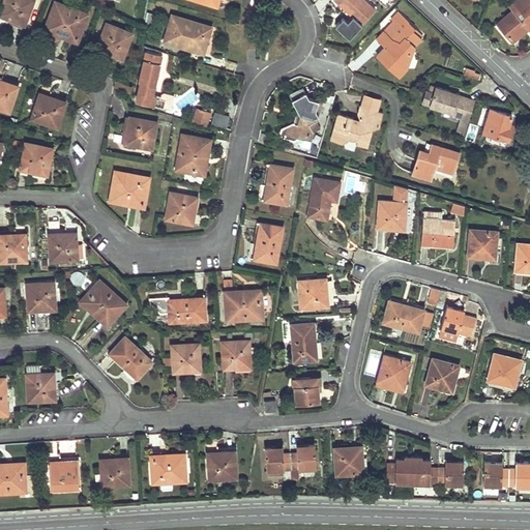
[(33,0),(4,0),(0,11),(0,16),(24,25),(33,0)]
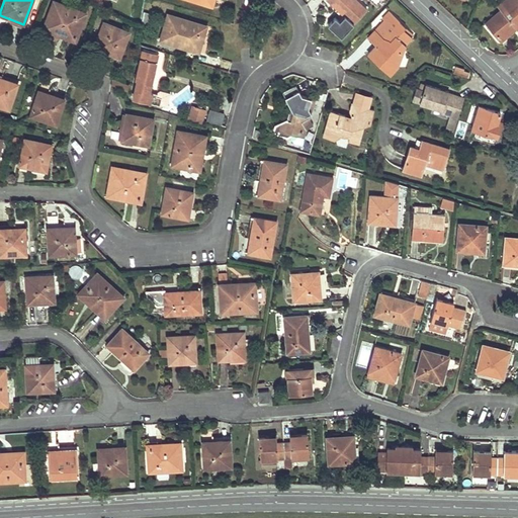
[(348,19),(351,21),(353,23),(366,10),(355,0),(327,0),(331,3),(348,19)]
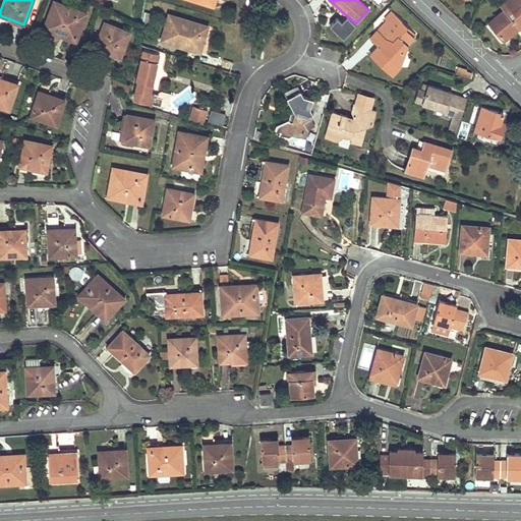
[(503,42),(508,38),(514,33),(512,32),(518,26),(520,30),(520,29),(520,0),(507,0),(501,5),(505,10),(490,22),(498,32),(496,33),(503,42)]
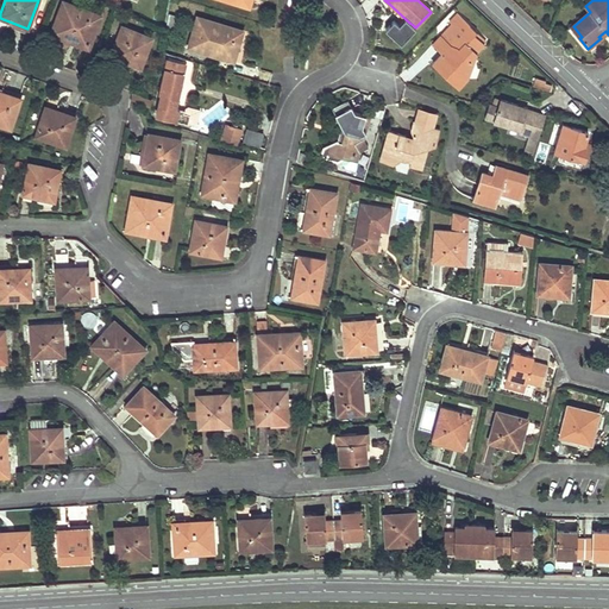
[(101,16),(82,8),(63,1),(51,33),(88,48),(101,16)]
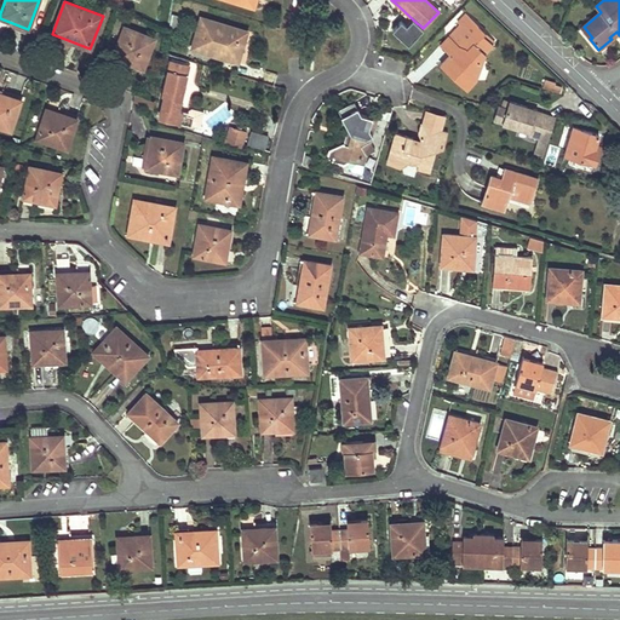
[(417,23),(396,4),(395,7),(414,26),(417,23)]
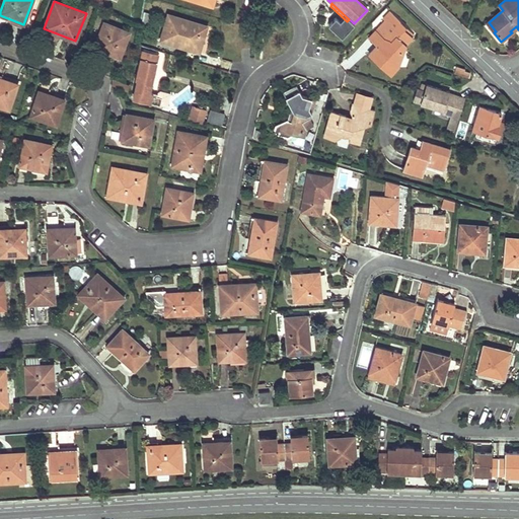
[(384,20),(375,29),(382,36),(383,43),(378,43),(376,46),(372,49),(379,56),(381,54),(388,60),(387,63),(398,67),(403,52),(401,50),(399,48),(404,43),(405,44),(413,36),(404,28),(405,27),(398,20),(399,19),(390,11),(382,19),(384,20)]
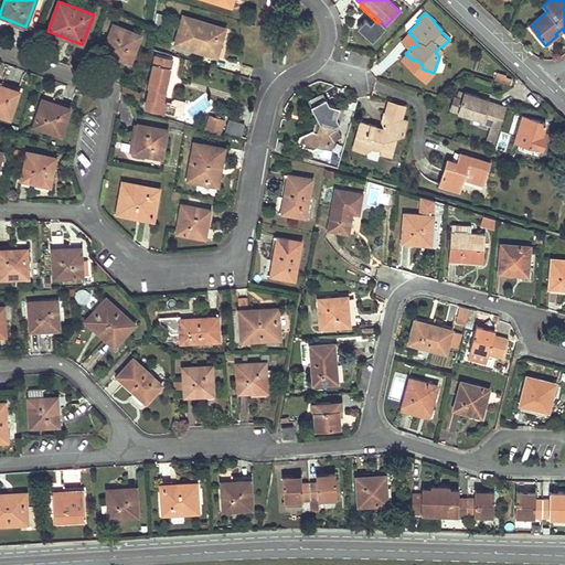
[(216,56),(221,42),(225,29),(183,16),(176,43),(216,56)]
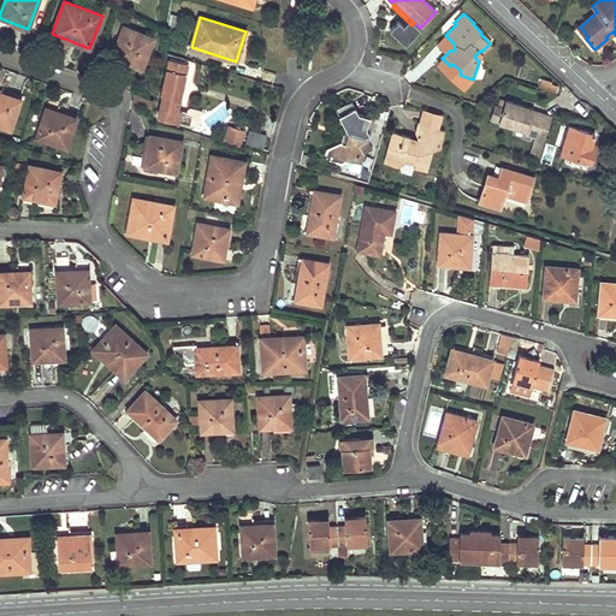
[(153,39),(138,33),(124,27),(112,55),(143,67),(153,39)]
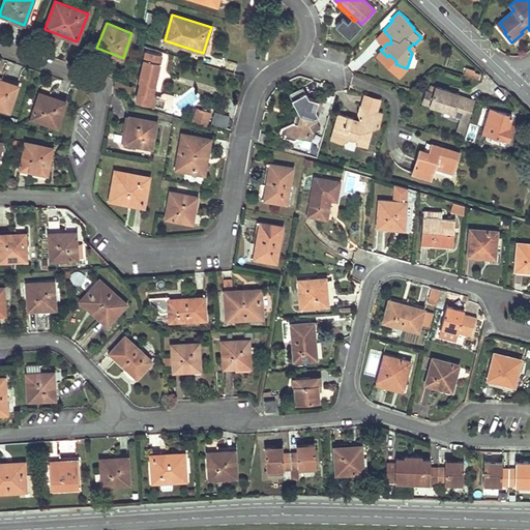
[(391,43),(390,37),(383,30),(376,38),(384,47),(386,43),(391,43)]
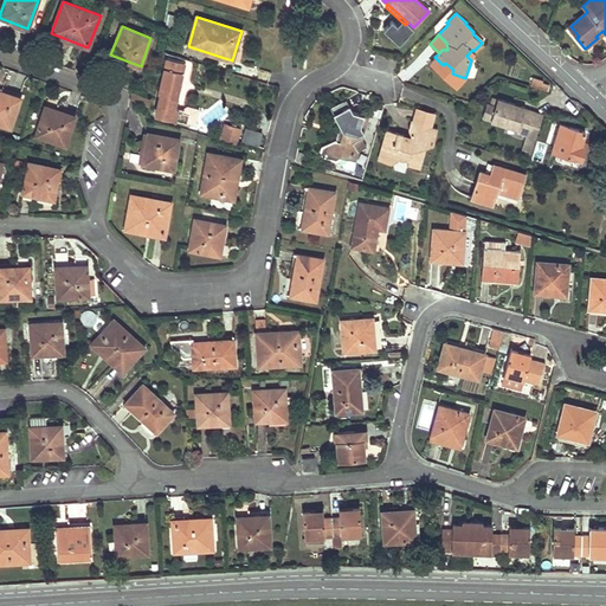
[(179,57),(180,53),(181,50),(166,44),(163,52),(179,57)]
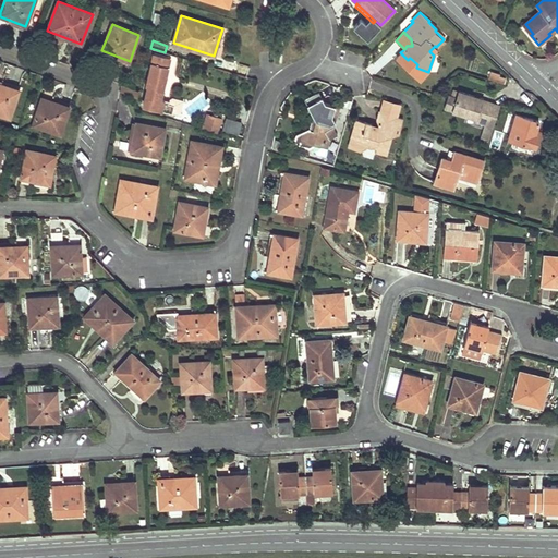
[(165,52),(150,48),(149,53),(153,55),(145,86),(147,87),(143,107),(173,114),(174,107),(168,105),(169,101),(159,100),(169,53),(165,52)]
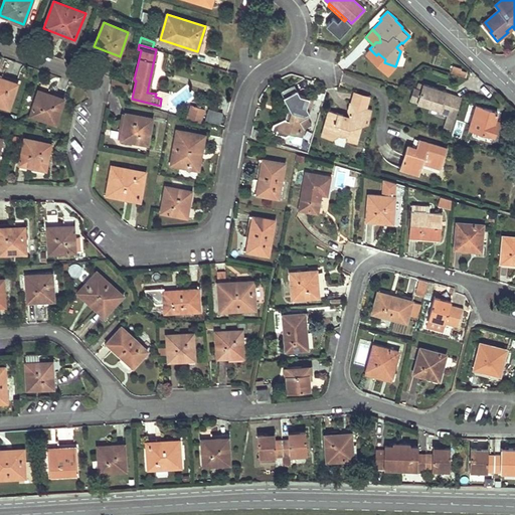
[(376,55),(369,48),(365,52),(387,73),(395,66),(384,62),(385,59),(378,53),(376,55)]
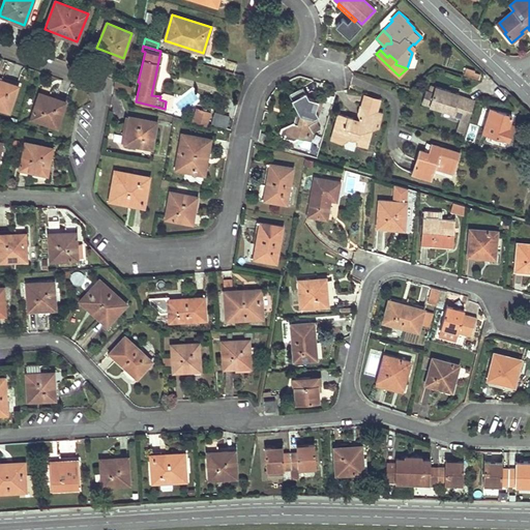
[(471,79),(474,71),(474,70),(467,68),(464,77),(471,79)]
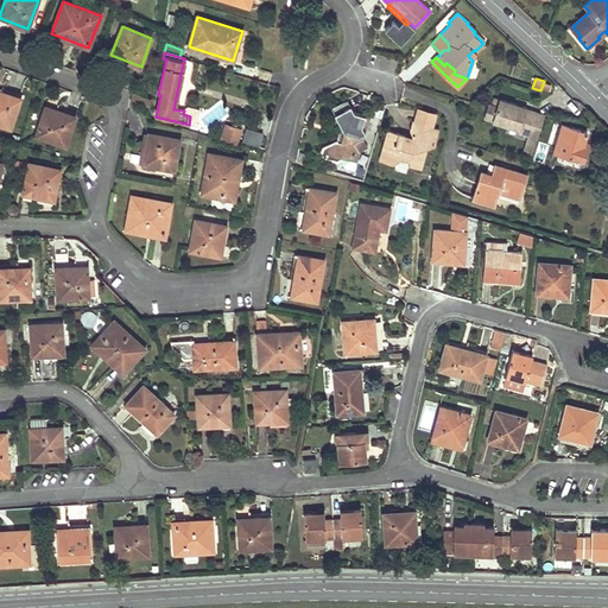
[(544,82),(540,90),(549,93),(551,84),(544,82)]
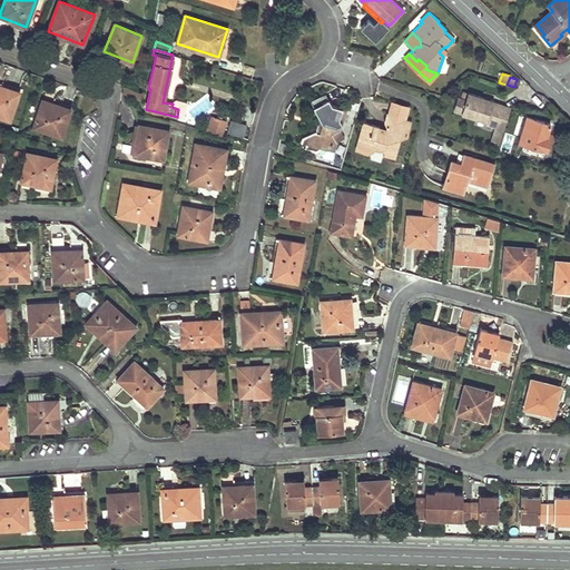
[(0,116),(10,120),(15,106),(18,92),(0,85),(0,116)]
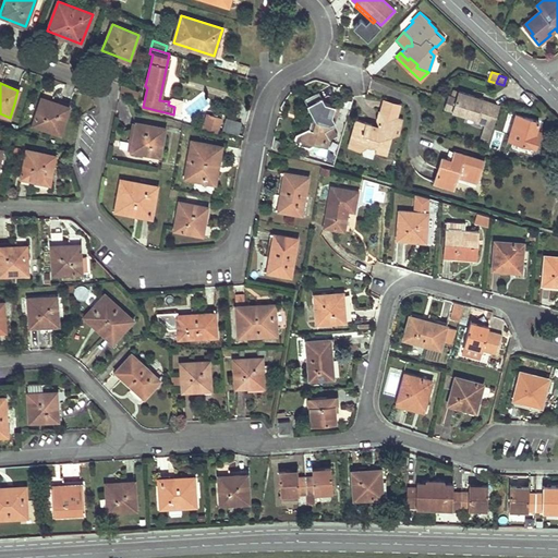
[(121,84),(120,91),(137,97),(140,91),(121,84)]
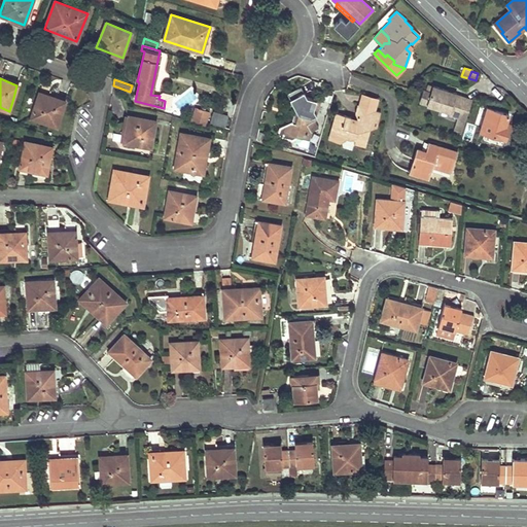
[(465,118),(471,99),(464,97),(464,96),(456,94),(456,93),(432,85),(430,92),(422,90),(419,102),(449,111),(447,118),(456,121),(457,117),(458,117),(458,116),(465,118)]
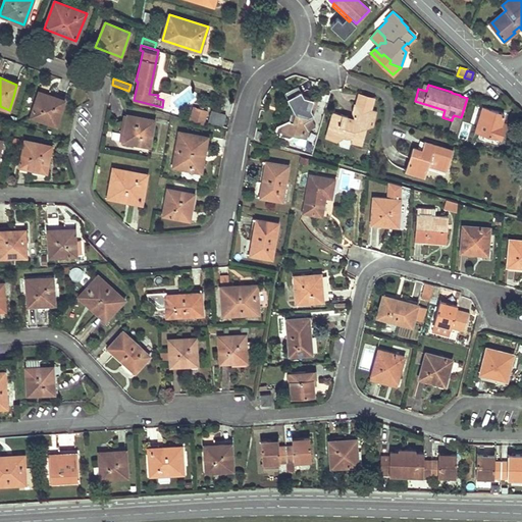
[(309,114),(311,113),(313,112),(310,107),(313,99),(304,96),(298,86),(284,93),(293,107),(290,119),(277,125),(275,131),(278,136),(289,139),(293,137),(294,133),(301,135),(308,129),(316,125),(312,118),(309,114)]
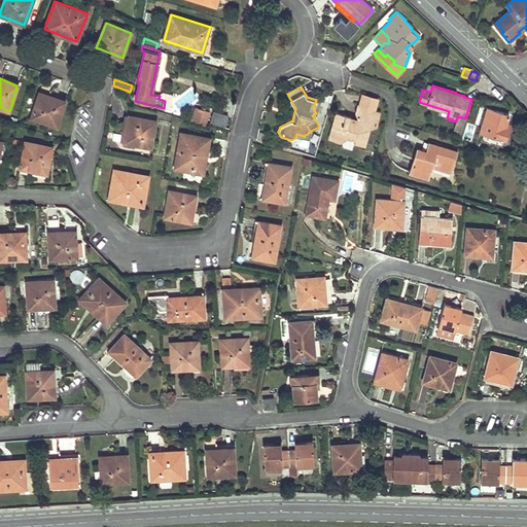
[(57,127),(61,114),(66,101),(40,93),(31,117),(57,127)]
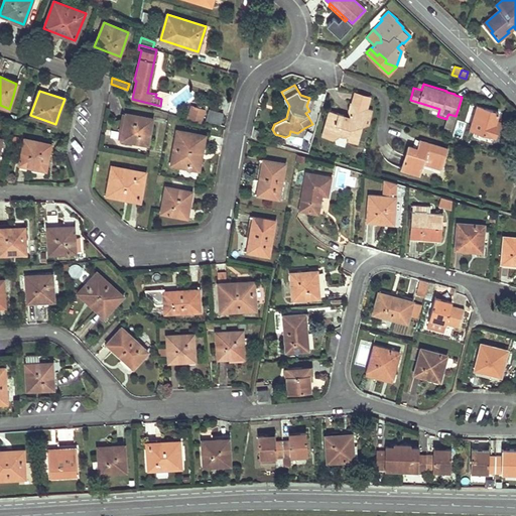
[(370,97),(355,92),(351,104),(366,109),(370,97)]
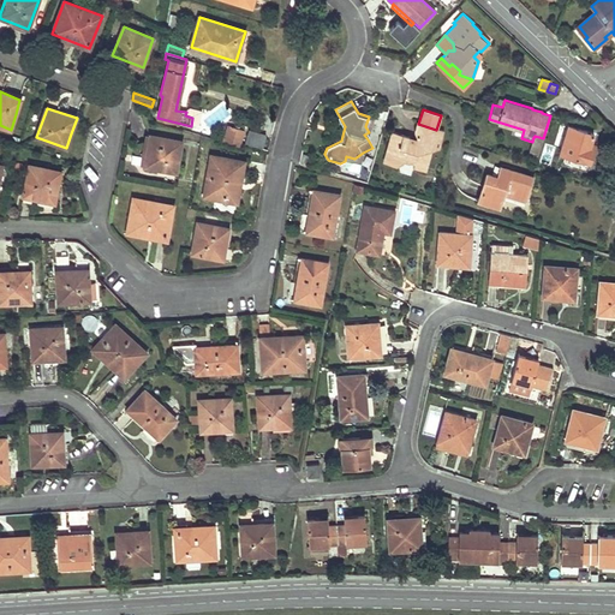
[(436,130),(418,124),(415,131),(416,137),(415,142),(407,141),(408,136),(393,132),(383,162),(395,166),(402,162),(404,161),(413,163),(413,167),(424,171),(436,130)]
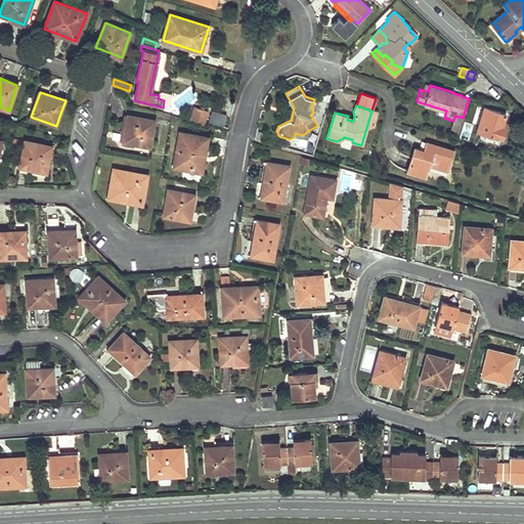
[(482,130),(481,133),(480,135),(479,138),(498,144),(505,126),(501,125),(503,121),(506,113),(485,106),(481,118),(479,117),(477,125),(479,125),(478,129),(482,130)]
